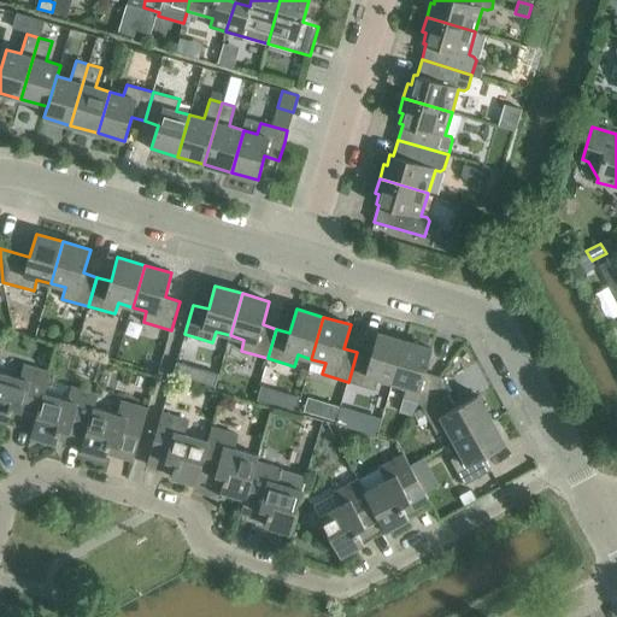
[(393,382),(405,340),(377,333),(371,357),(357,352),(348,382),(376,389),(378,378),(393,382)]
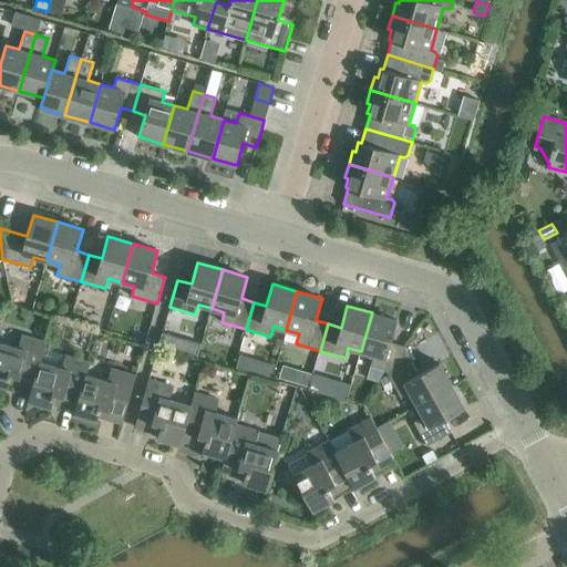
[(398,320),(372,312),(361,351),(373,356),(371,366),(385,370),(404,347),(391,342),(398,320)]
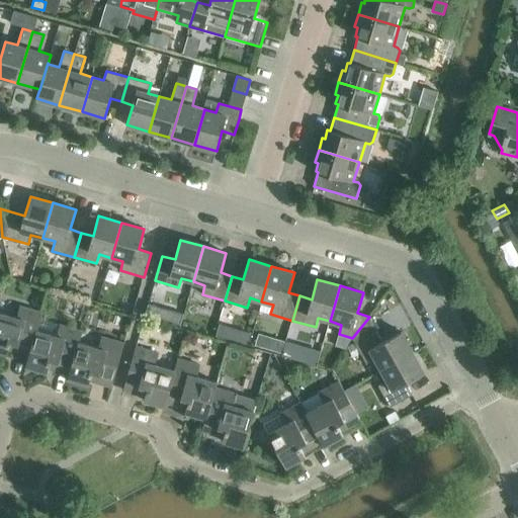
[(149,304),(145,316),(159,320),(162,308),(149,304)]
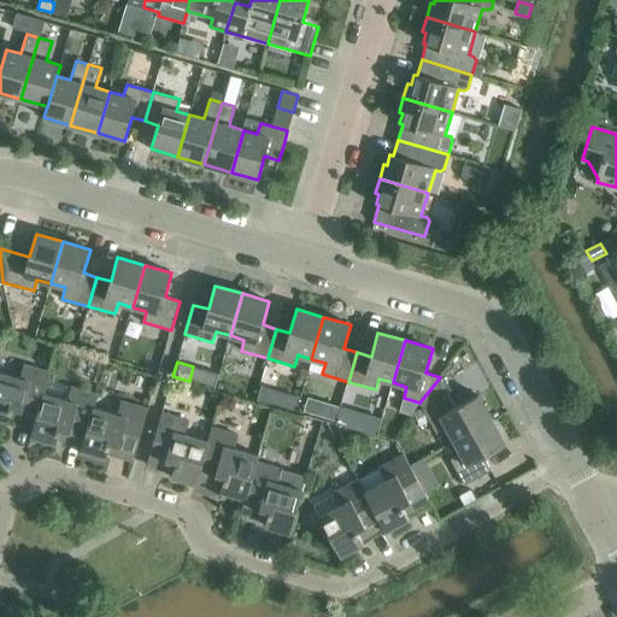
[(43,393),(45,393),(51,372),(24,364),(19,378),(0,371),(0,418),(9,422),(11,416),(35,423),(43,393)]
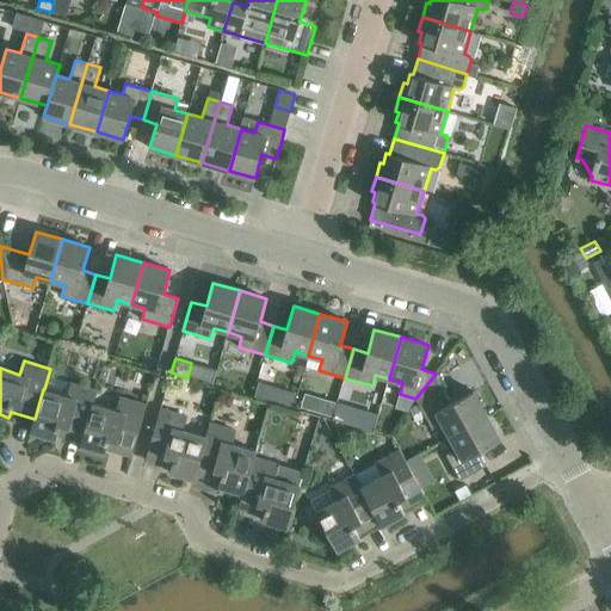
[(452,402),(436,374),(415,399),(419,405),(426,417),(432,430),(443,424),(450,437),(487,415),(474,392),(452,402)]
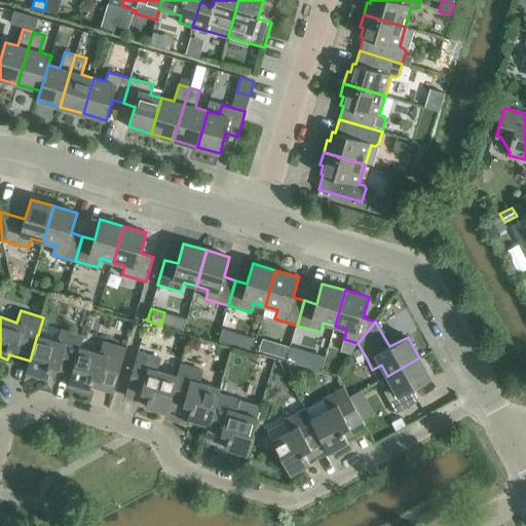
[(80,347),(84,336),(61,329),(58,341),(38,335),(37,335),(30,361),(26,372),(48,378),(49,373),(70,379),(71,379),(80,347)]
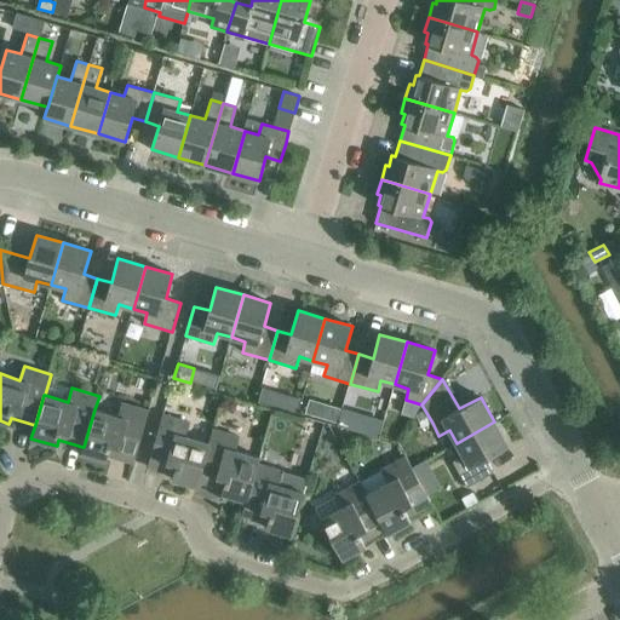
[(260,388),(256,403),(268,407),(271,391),(260,388)]
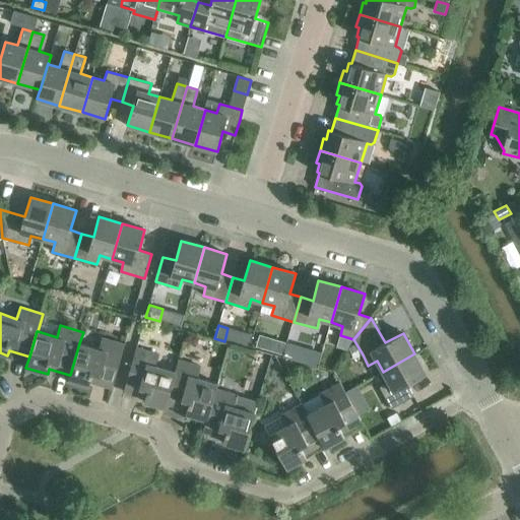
[(113,387),(125,344),(103,337),(99,349),(79,343),(70,375),(69,375),(68,380),(89,386),(91,381),(113,387)]
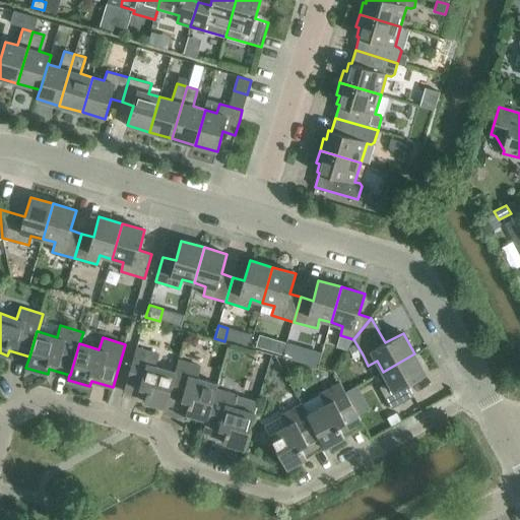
[(275,341),(272,351),(283,354),(286,344),(275,341)]
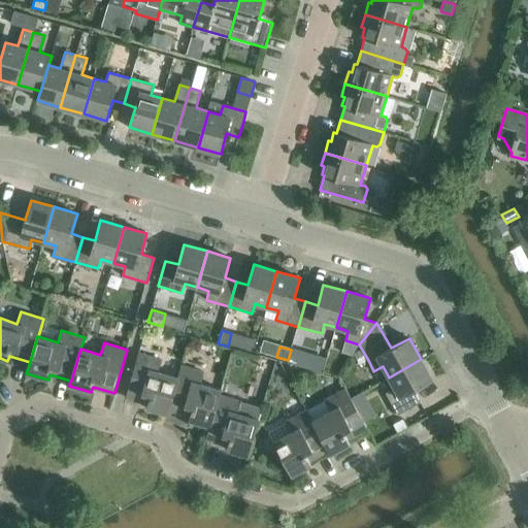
[(302,351),(293,348),(288,362),(298,365),(302,351)]
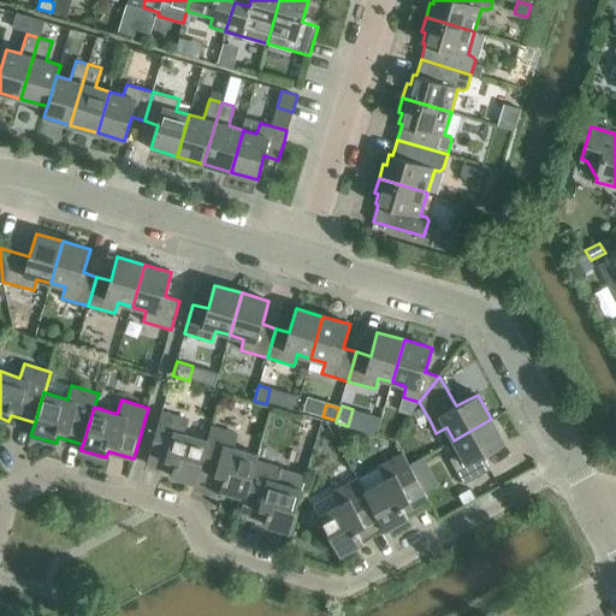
[(422,408),(413,413),(420,426),(430,420),(422,408)]
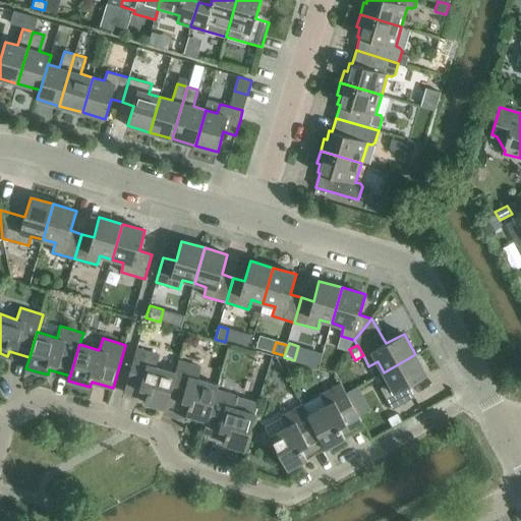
[(176,372),(175,372),(156,366),(160,355),(136,348),(124,392),(146,398),(145,403),(166,409),(167,404),(176,372)]
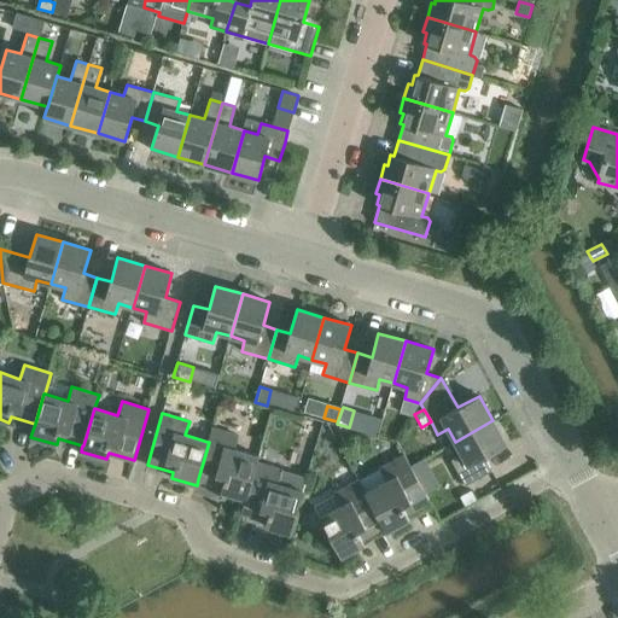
[(507,445),(493,420),(455,442),(461,454),(452,460),(466,485),(493,471),(485,458),(507,445)]
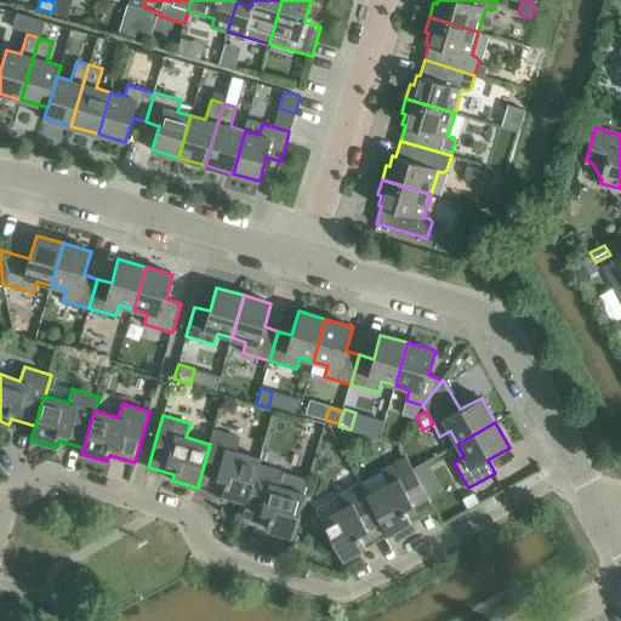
[(258,465),(261,459),(237,451),(240,438),(214,429),(209,444),(210,444),(199,482),(224,489),(222,495),(246,502),(248,502),(258,465)]
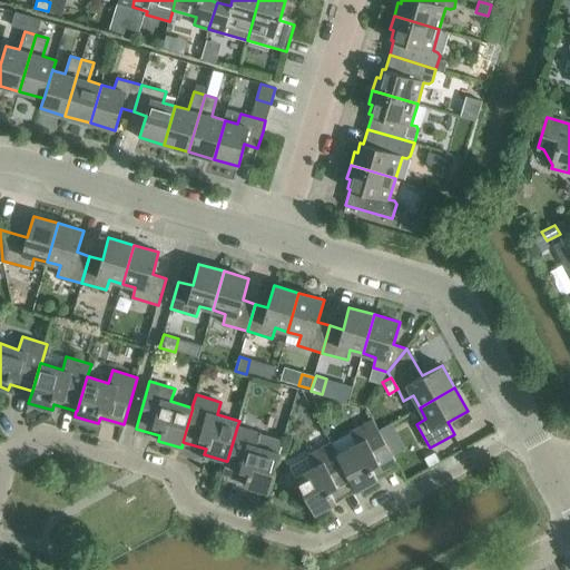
[(357,443),(337,454),(354,485),(354,487),(356,491),(379,479),(375,474),(397,462),(373,420),(351,432),(357,443)]
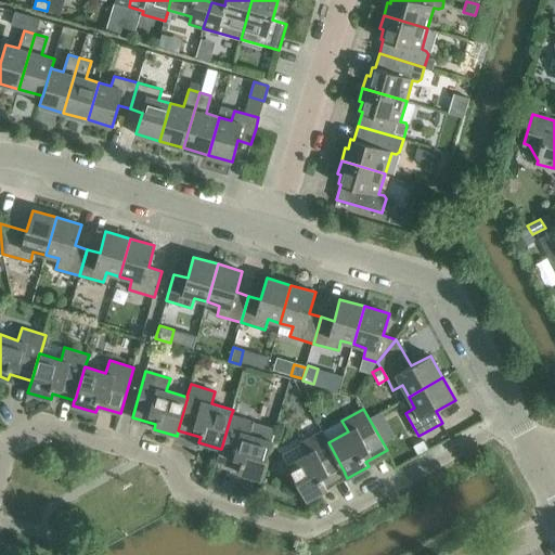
[(275,428),(231,415),(221,449),(220,449),(217,461),(240,467),(239,473),(261,479),(275,428)]
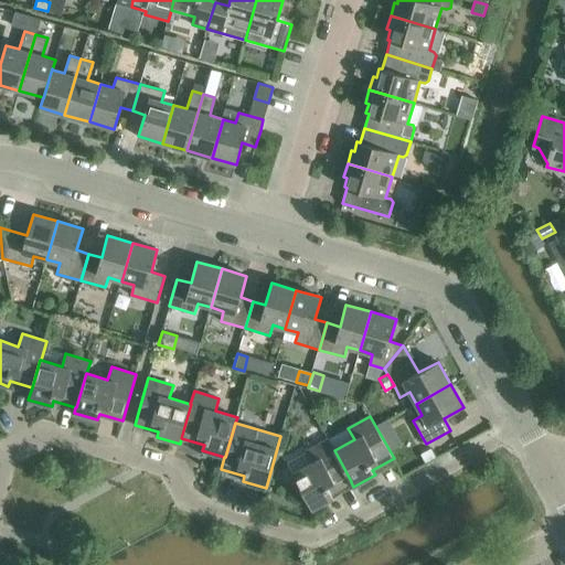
[(312,462),(292,473),(312,510),(333,498),(330,493),(351,482),(351,481),(334,450),(329,438),(306,450),(312,462)]
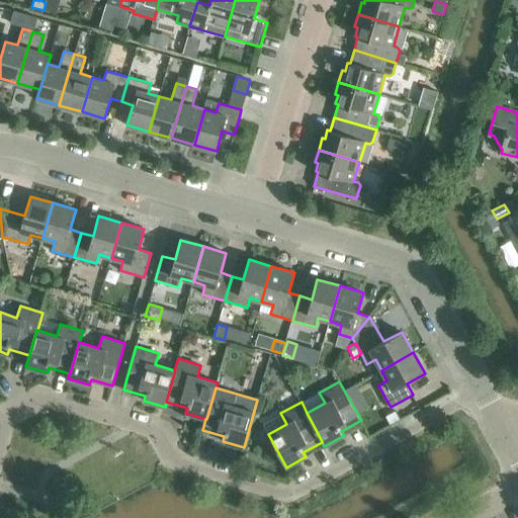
[(396,411),(385,416),(391,425),(400,420),(396,411)]
